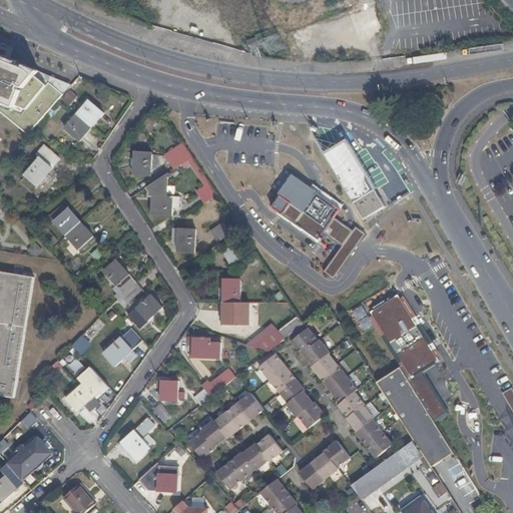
[(340,21),(344,33),(356,28),(351,17),(340,21)]
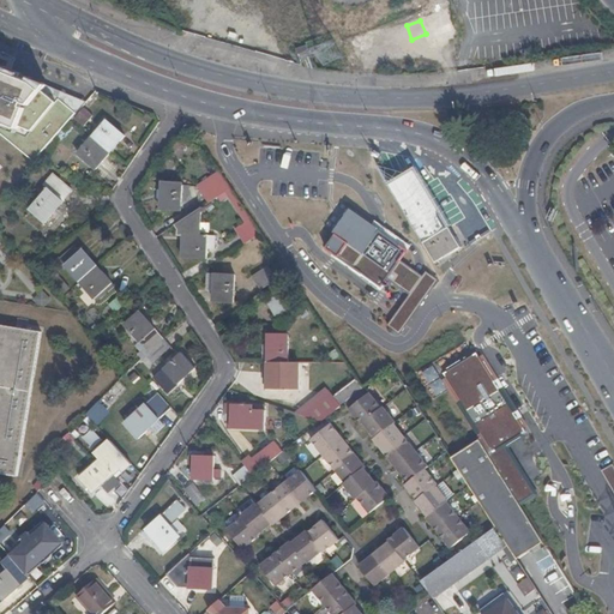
[(30,130),(16,118),(0,103),(0,164),(12,150),(13,150),(20,140),(30,130)]
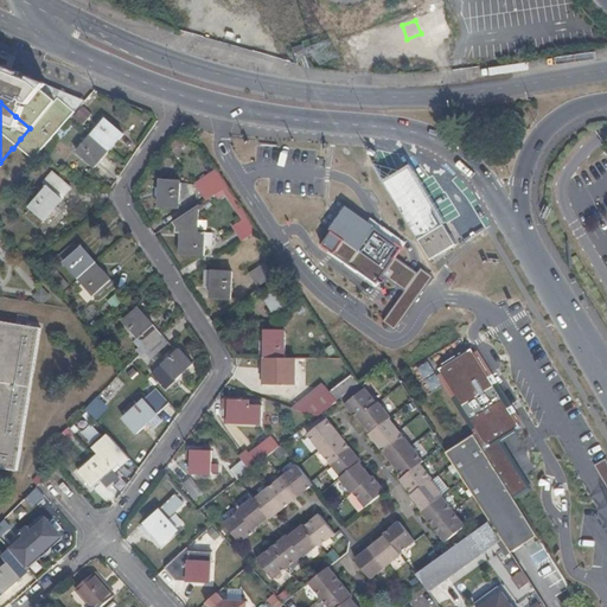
[(83,106),(74,117),(83,126),(93,114),(83,106)]
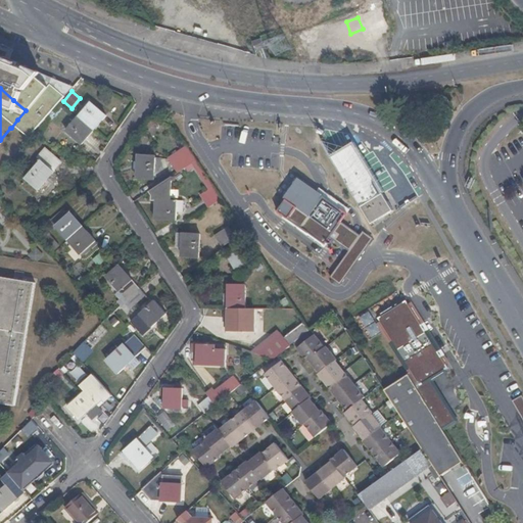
[(27,99),(13,100),(26,110),(17,120),(11,128),(29,127),(27,99)]
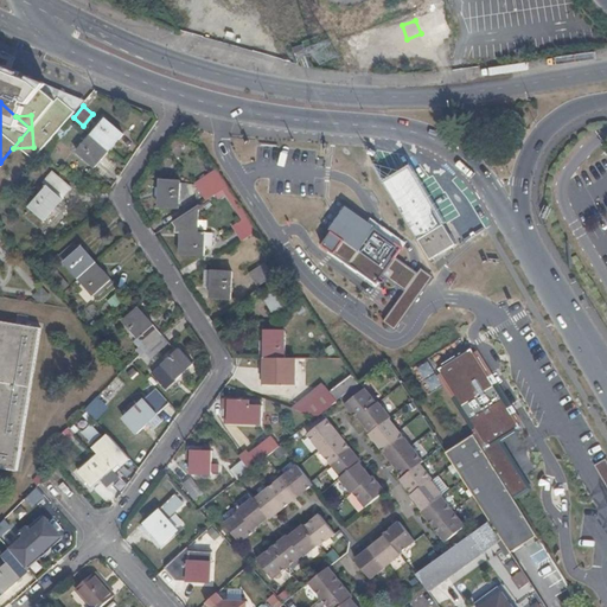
[(98,127),(91,135),(107,148),(114,140),(98,127)]
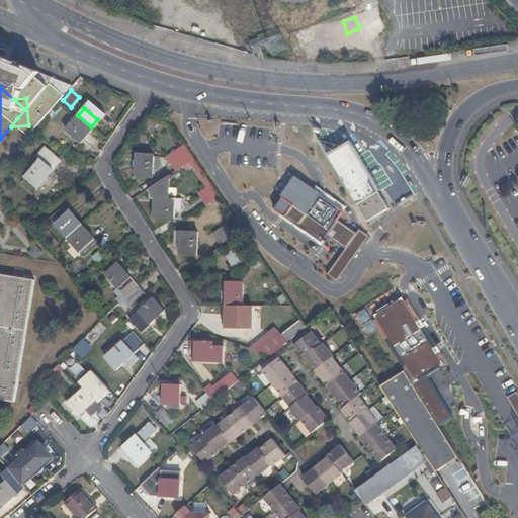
[(91,126),(78,115),(70,125),(83,137),(91,126)]
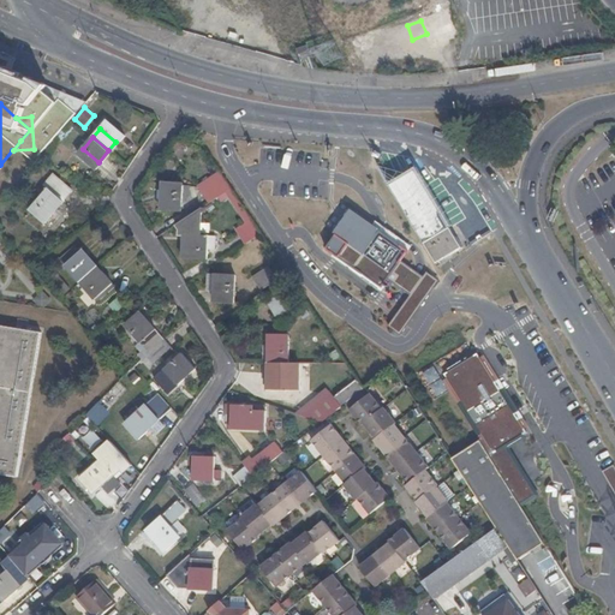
[(437,263),(463,246),(417,169),(390,185),(425,243),(437,263)]
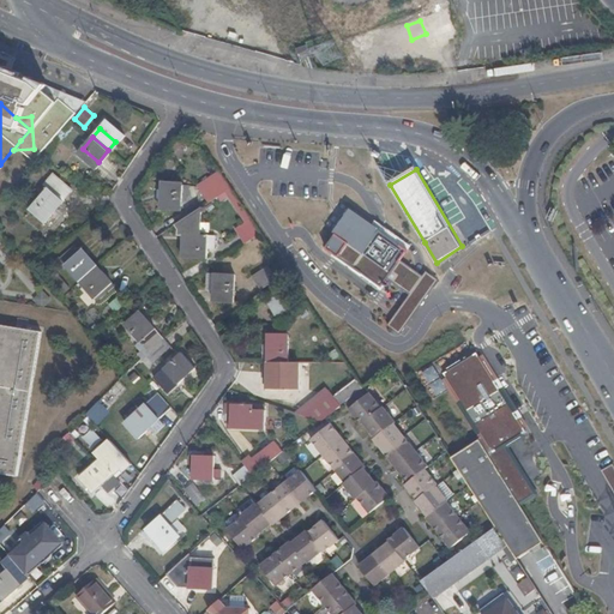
[(232,187),(222,173),(200,186),(210,200),(232,187)]
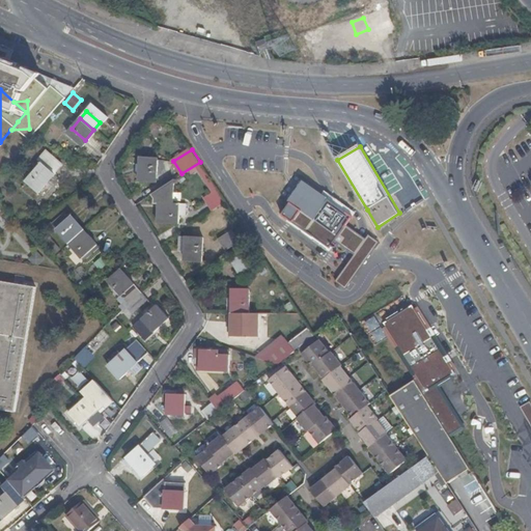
[(55,175),(63,166),(47,151),(37,161),(42,165),(26,183),(39,194),(55,175)]
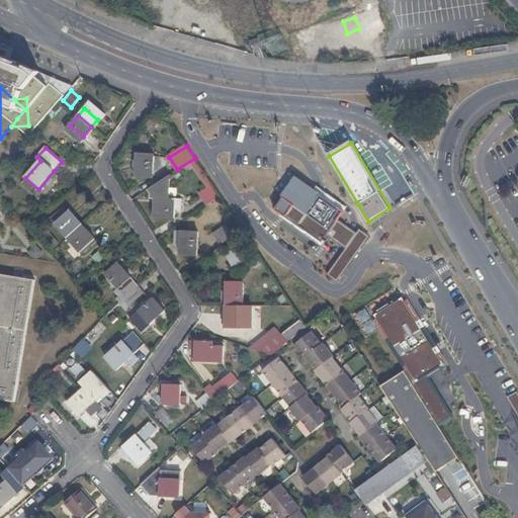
[(145,168),(145,177),(151,177),(152,154),(135,154),(135,168),(145,168)]
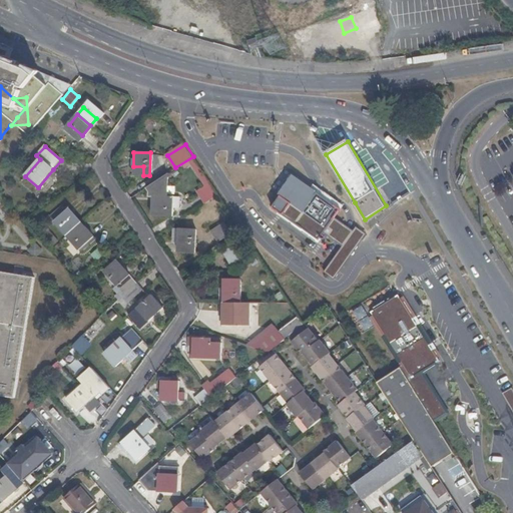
[(132,175),(143,175),(143,166),(133,166),(132,175)]
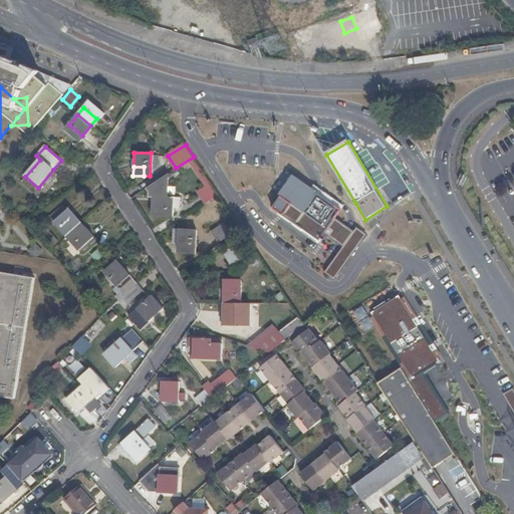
[(168,173),(147,186),(150,191),(150,198),(154,198),(153,216),(172,217),(173,209),(179,209),(179,198),(167,198),(168,173)]
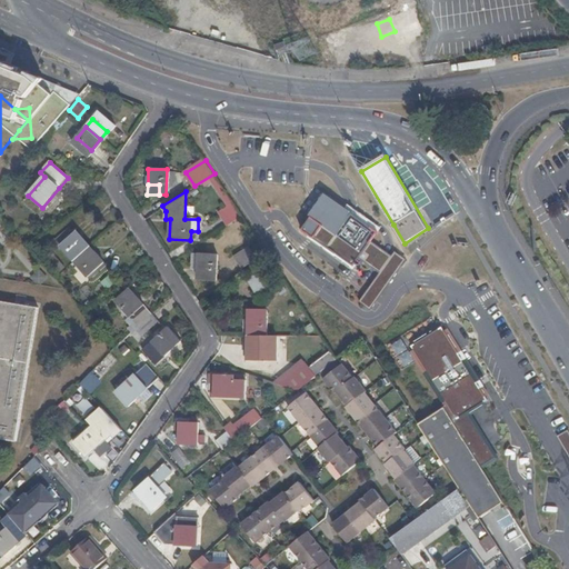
[(362,301),(371,308),(408,258),(396,250),(392,255),(373,241),(380,231),(326,192),(311,213),(313,216),(305,228),(355,263),(361,255),(383,271),(362,301)]
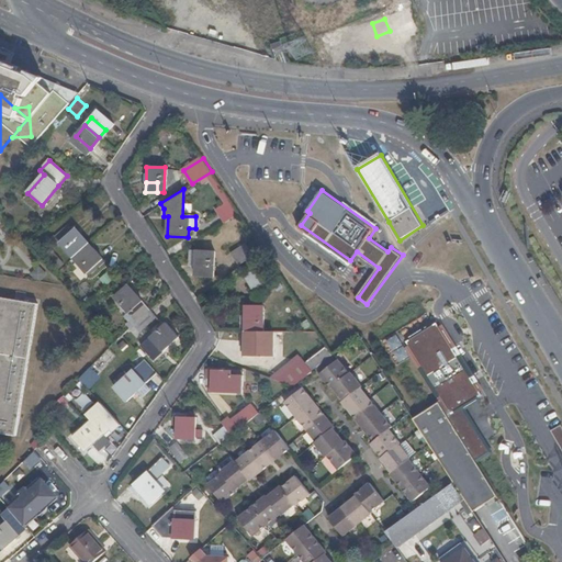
[(215,209),(225,223),(239,214),(231,200),(215,209)]
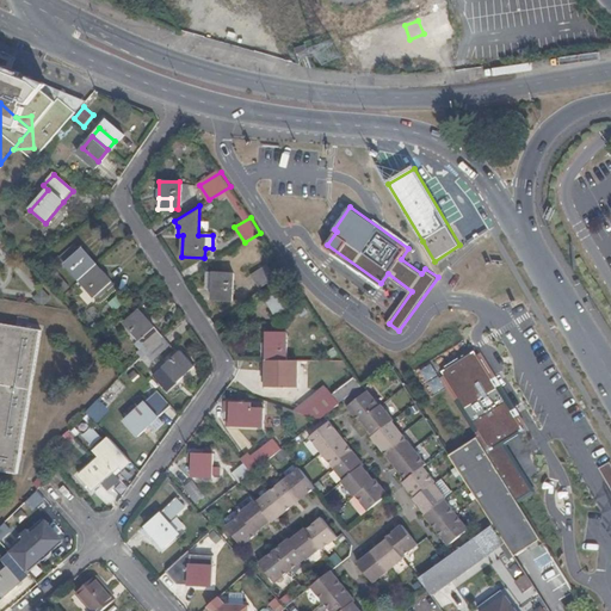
[(75,275),(80,281),(97,265),(82,250),(59,271),(67,282),(75,275)]
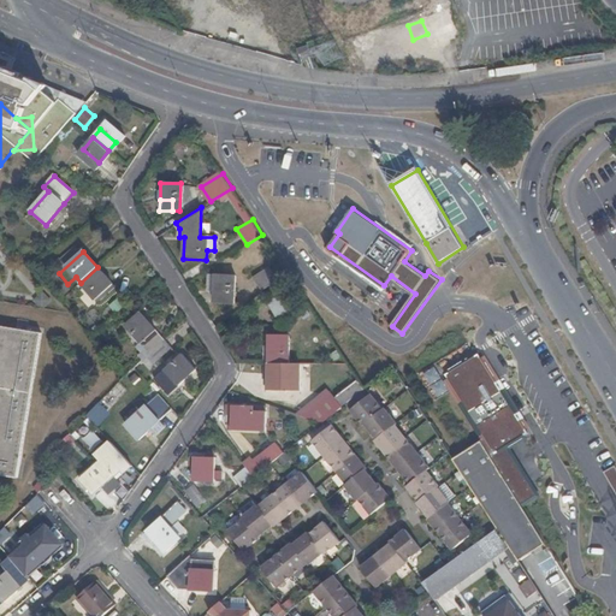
[(81,284),(95,300),(113,284),(98,267),(81,283),(81,284)]
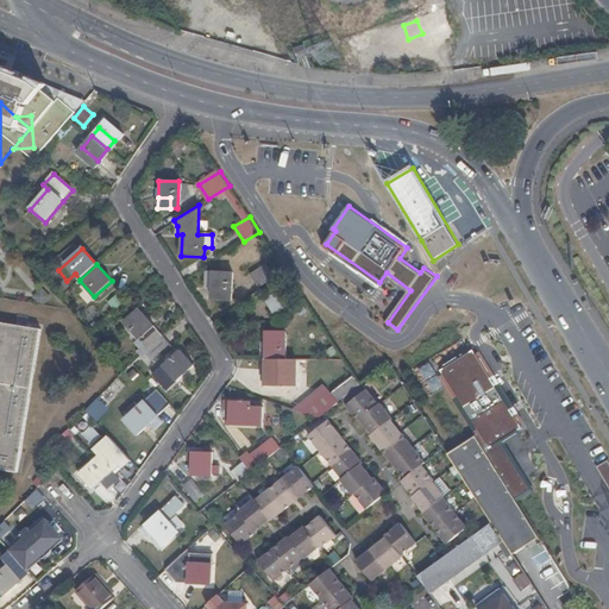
[(259,289),(275,278),(267,265),(250,275),(259,289)]
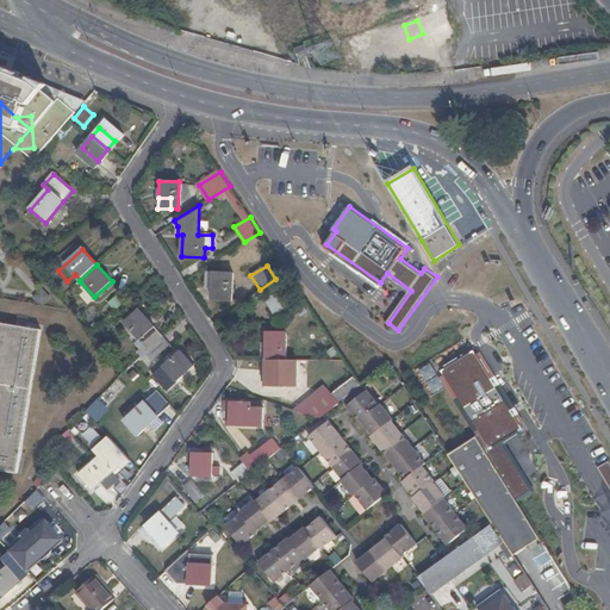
[(212,300),(232,302),(234,274),(206,273),(206,290),(212,290),(212,300)]
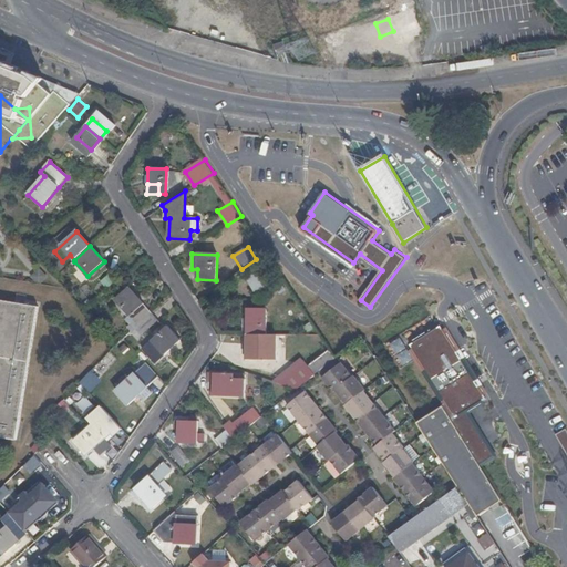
[(255,289),(269,279),(261,266),(247,276),(255,289)]
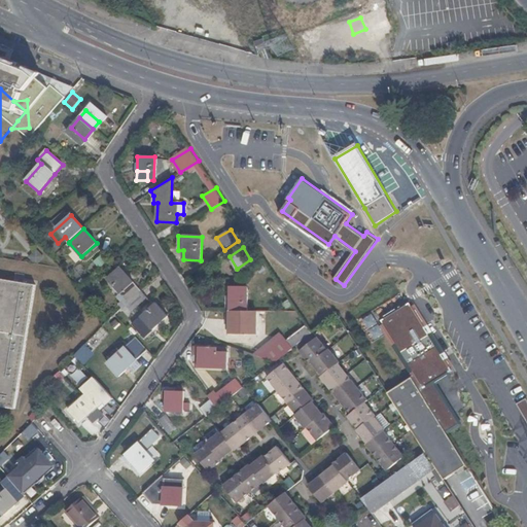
[(30,258),(36,265),(42,257),(37,252),(32,257),(31,257),(30,258)]
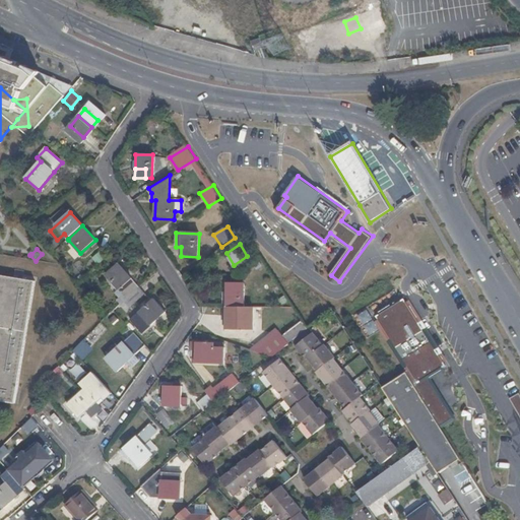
[(100,264),(106,257),(98,251),(92,258),(100,264)]
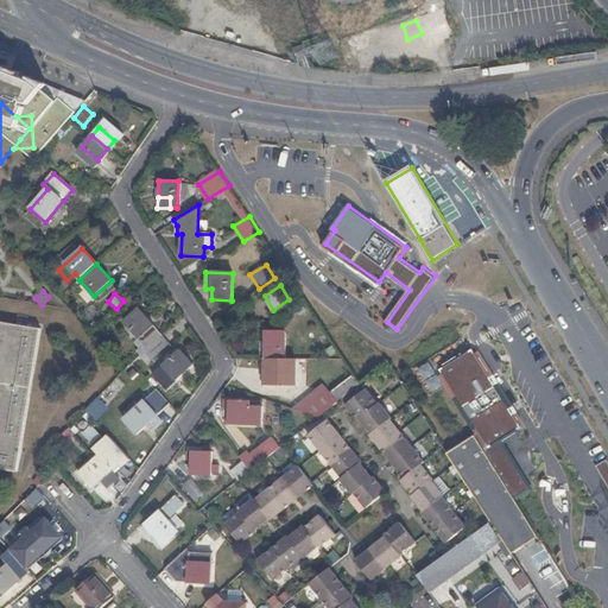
[(125,322),(149,349),(163,336),(139,309),(125,322)]
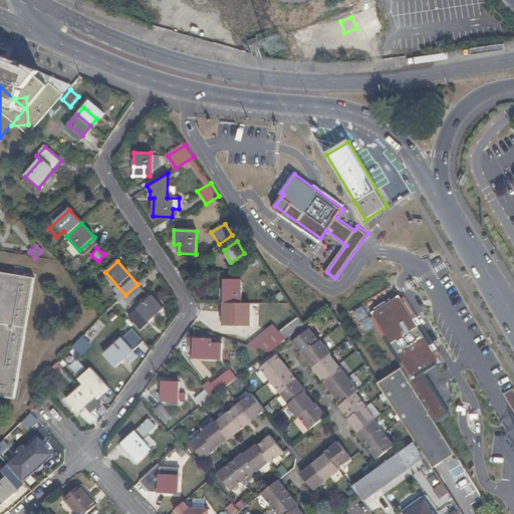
[(35,279),(0,272),(0,398),(15,401),(35,279)]
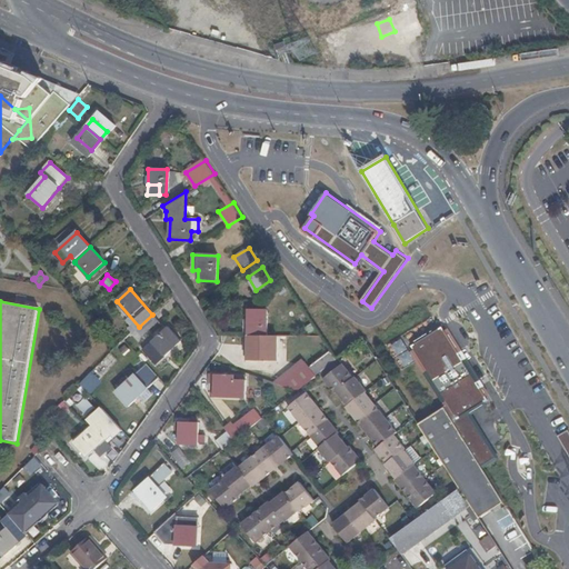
[(249,318),(249,320),(260,320),(260,310),(249,310),(249,318)]
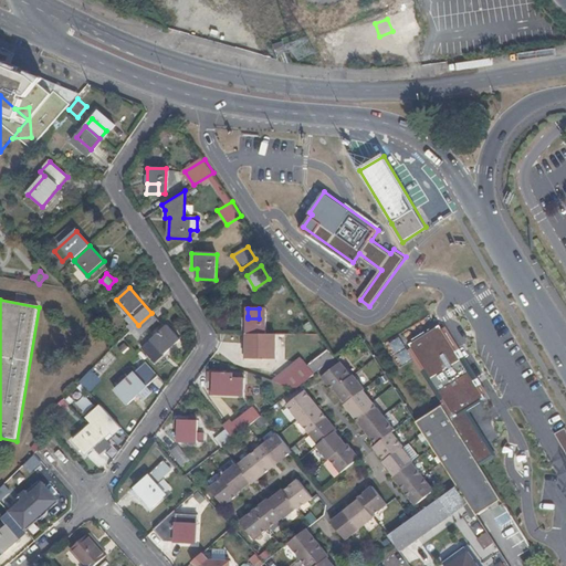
[(248,318),(248,332),(265,332),(266,308),(259,308),(259,318),(248,318)]
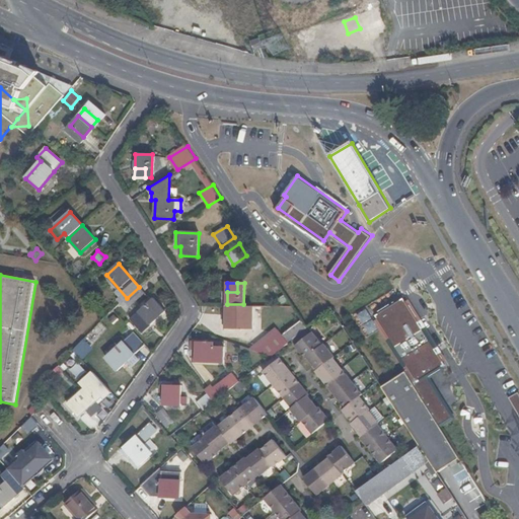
[(139,287),(127,298),(127,299),(124,302),(129,308),(144,293),(139,287)]
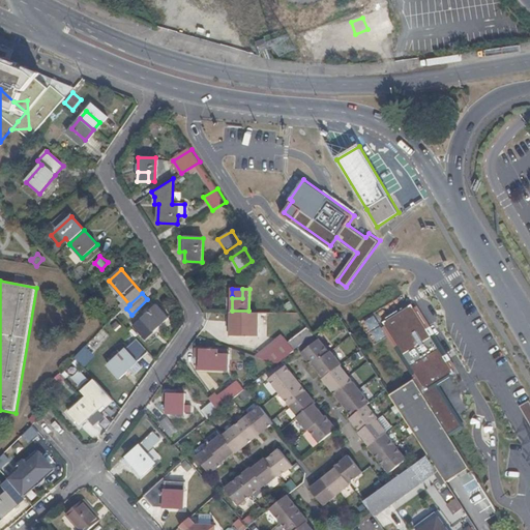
[(413,301),(383,320),(427,386),(455,367),(413,301)]
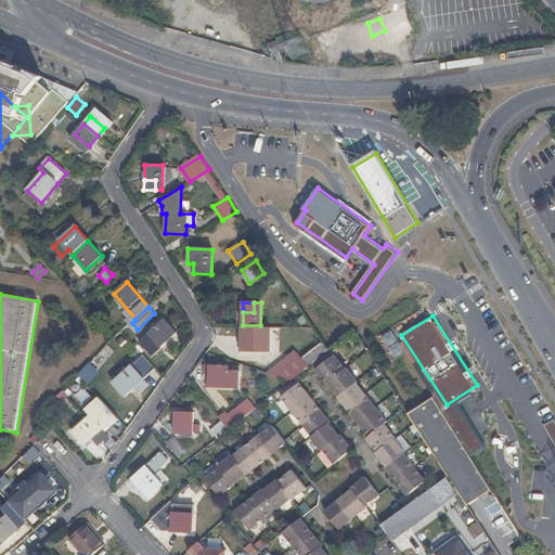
[(372,325),(357,335),(396,395),(421,377),(384,318),(372,325)]
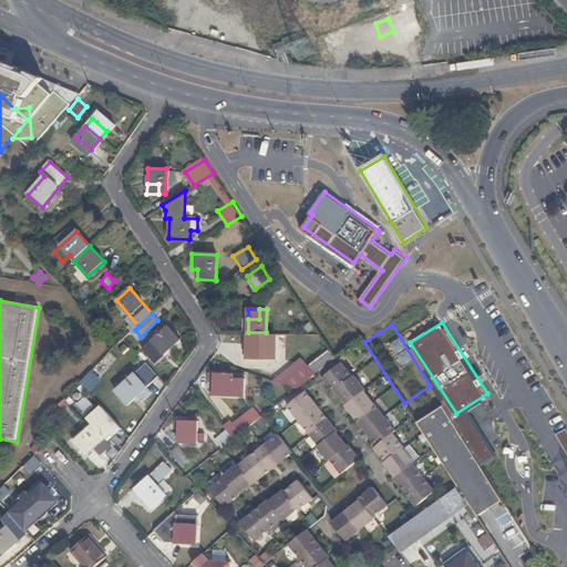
[(155,363),(179,341),(168,327),(152,341),(152,342),(143,350),(155,363)]
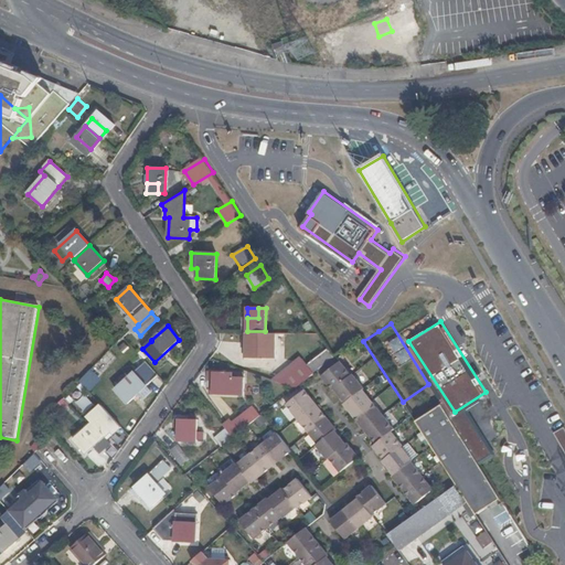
[(265,331),(247,331),(246,348),(245,348),(245,358),(275,358),(275,332),(265,331)]
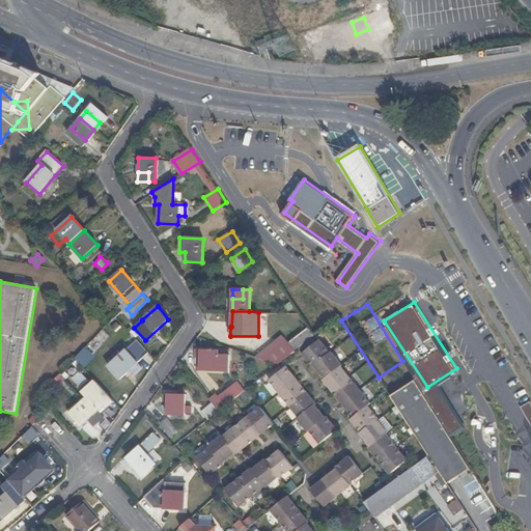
[(295,351),(314,335),(309,329),(289,344),(295,351)]
